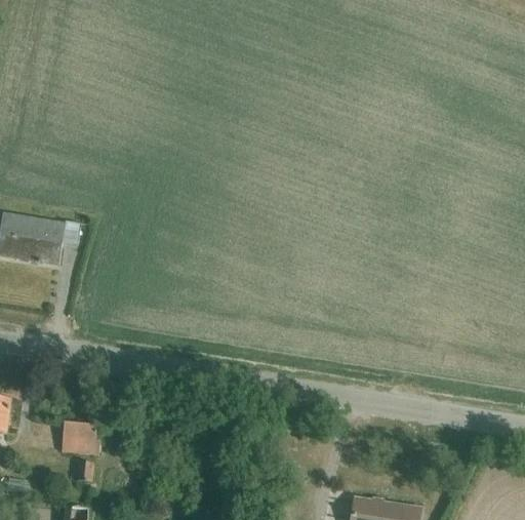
[(0,238),(0,252),(58,262),(65,223),(4,212),(0,238)]
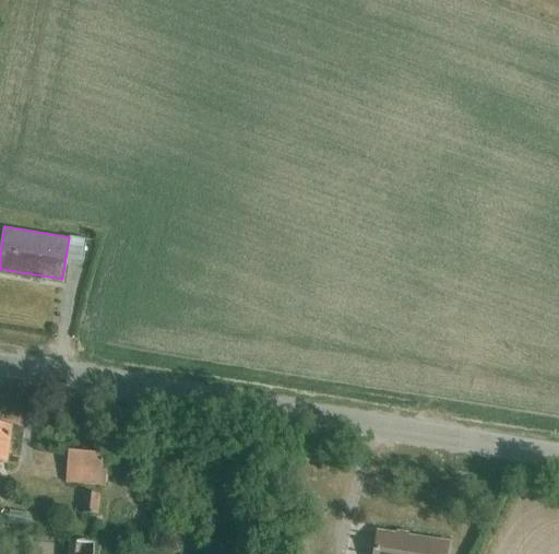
[(0,458),(7,459),(12,423),(9,422),(7,420),(0,419),(0,458)]
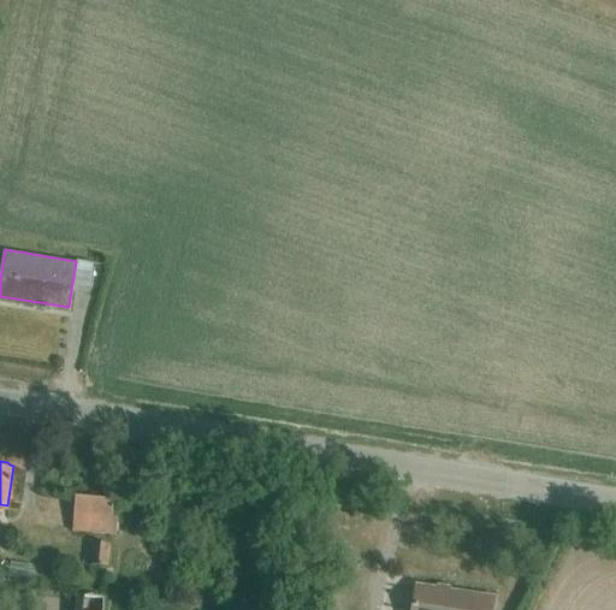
[(114,497),(76,492),(72,527),(116,531),(118,515),(112,514),(114,497)]
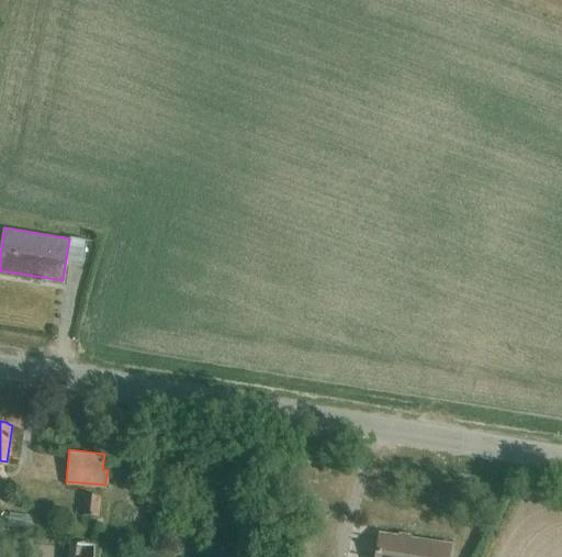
[(120,467),(117,489),(127,490),(130,468),(120,467)]
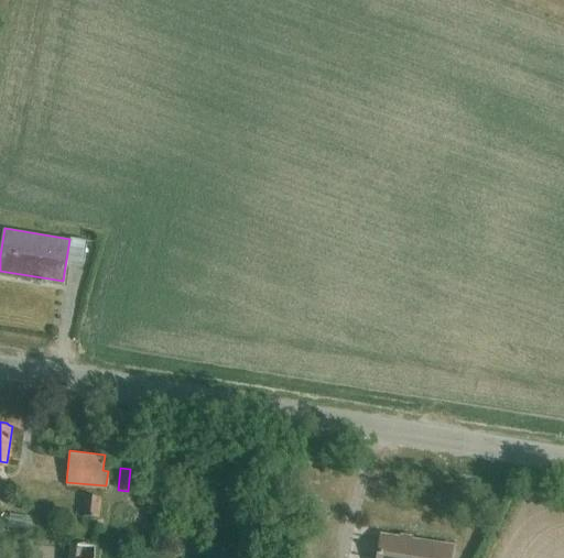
[(100,494),(85,492),(83,513),(98,515),(100,494)]
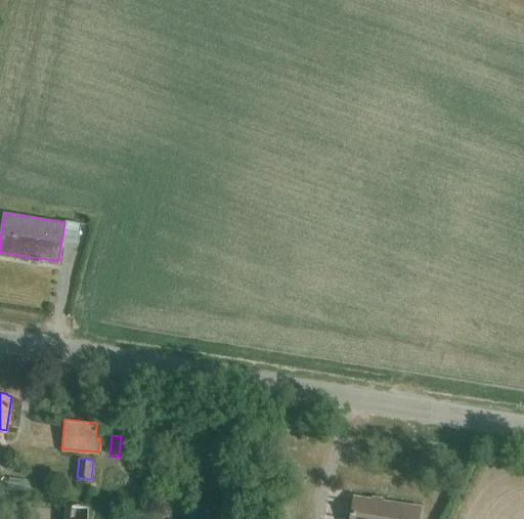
[(8,475),(7,487),(25,489),(27,477),(8,475)]
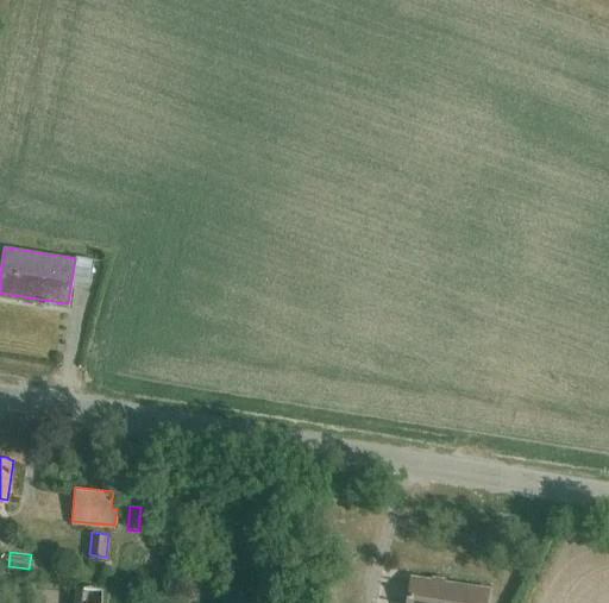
[(484,602),(488,588),(413,575),(407,602),(484,602)]
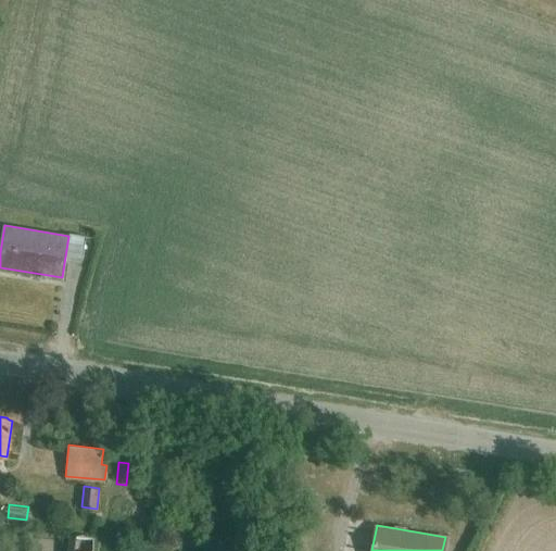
[(67,550),(92,550),(93,537),(70,534),(67,550)]
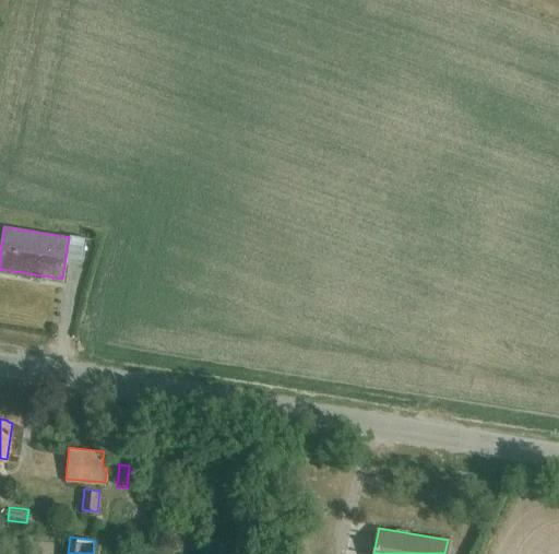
All buildings are outlined.
